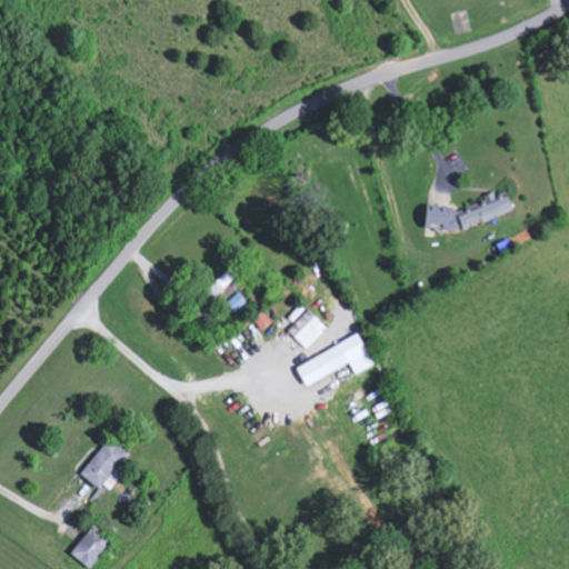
[(515,208),(509,195),(498,199),(496,191),(486,196),(487,200),(458,212),(465,229),(515,208)]
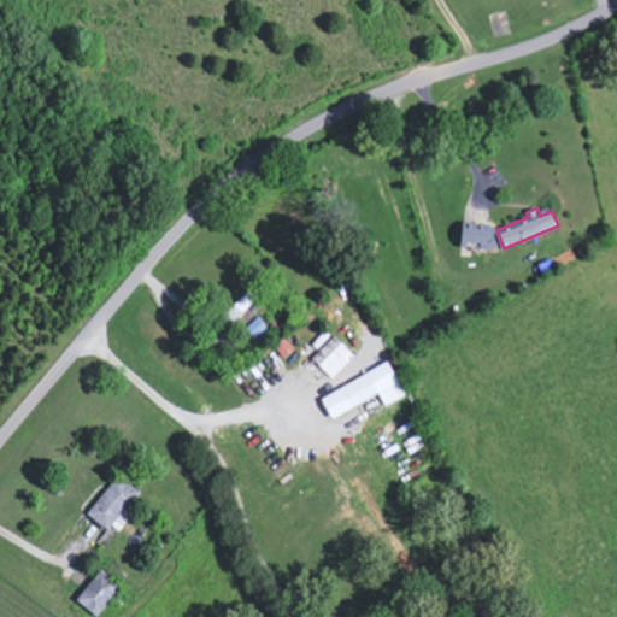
[(492,224),(464,223),(464,241),(491,242),(492,224)]
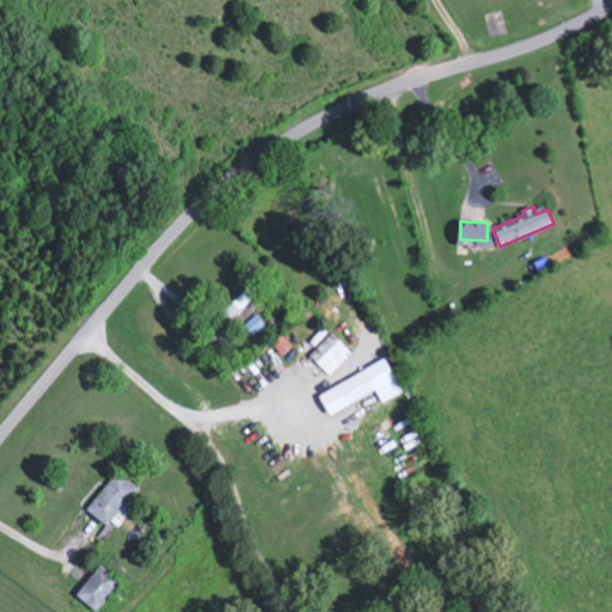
[(216,322),(224,329),(259,293),(251,285),(216,322)]
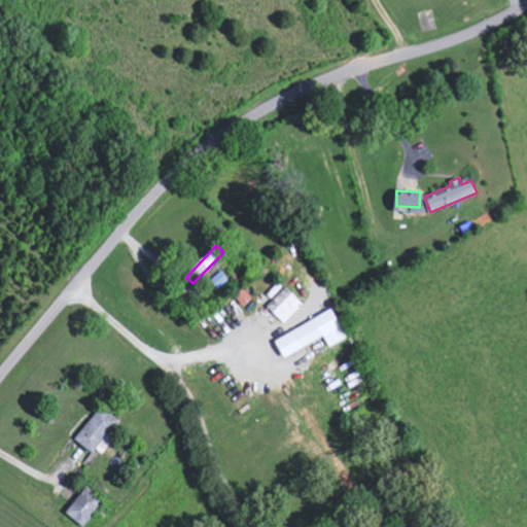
[(305,304),(288,287),(269,306),(285,323),(305,304)]
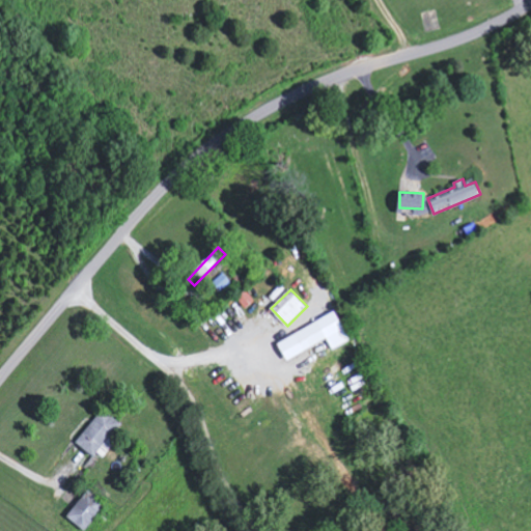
[(238,298),(247,308),(255,301),(246,290),(238,298)]
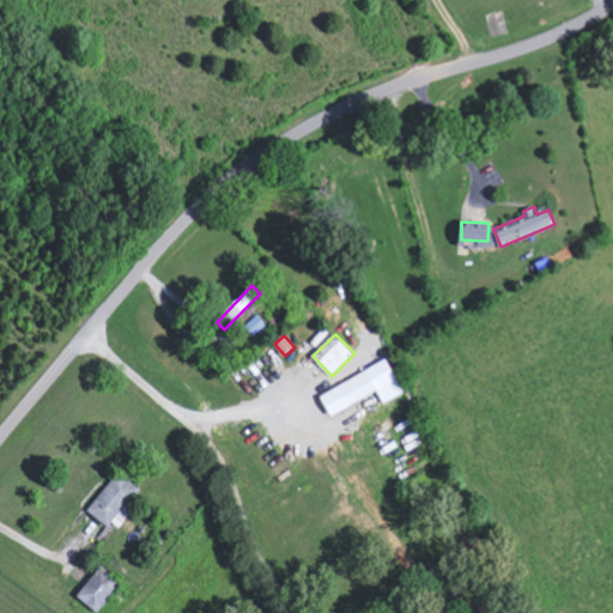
[(332,414),(380,393),(370,372),(322,393),(332,414)]
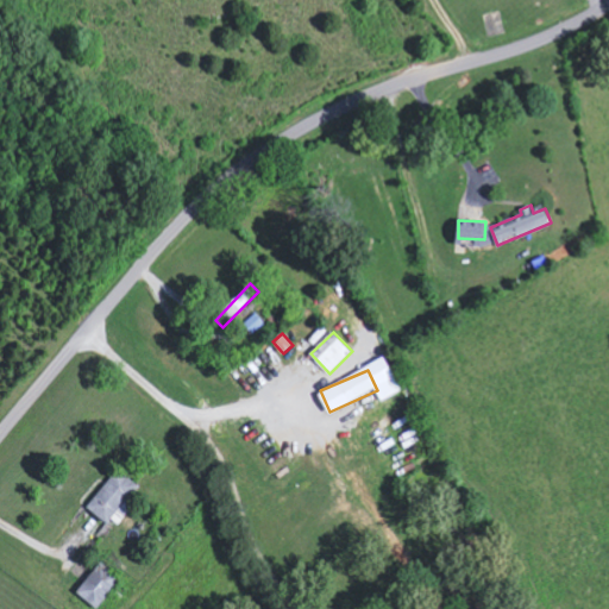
[(121,507),(139,487),(120,470),(89,504),(115,528),(130,513),(121,507)]
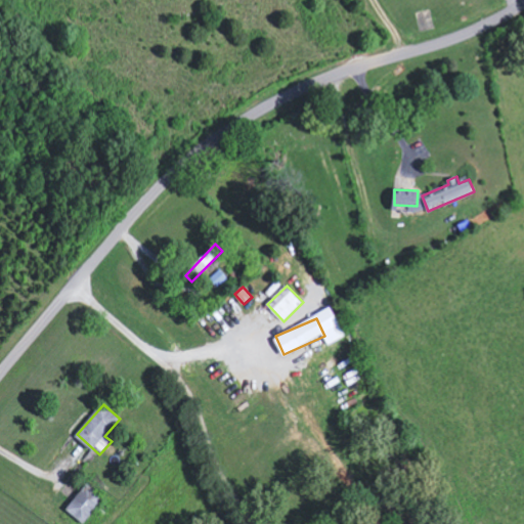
[(104,497),(87,484),(68,510),(85,523),(104,497)]
